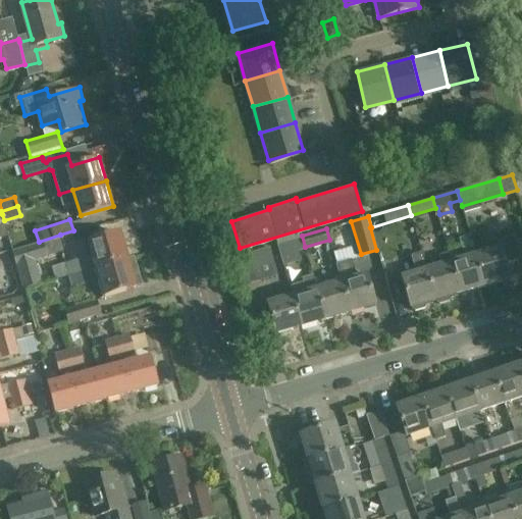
[(64,262),(67,272),(104,262),(127,255),(119,229),(86,239),(90,254),(64,262)]
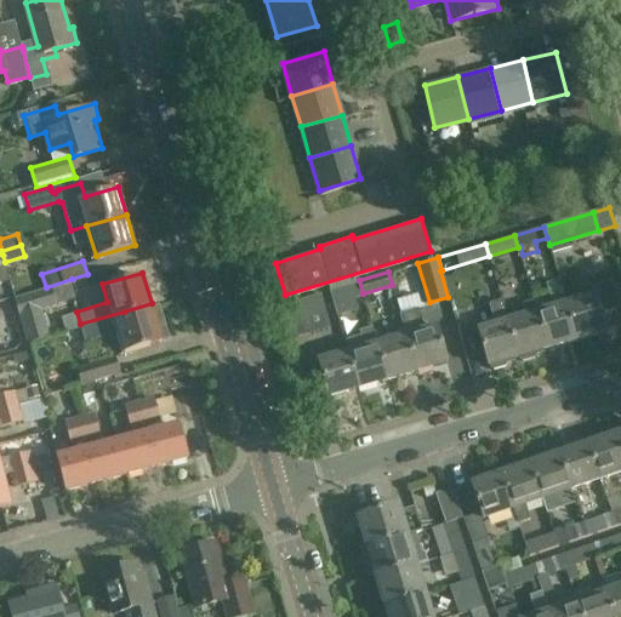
[(546,281),(553,304),(536,309),(547,346),(576,336),(565,301),(558,278),(546,281)]
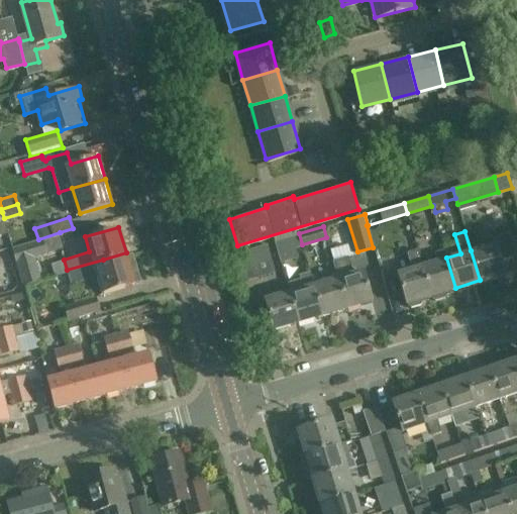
[(471,250),(480,280),(504,273),(500,260),(516,254),(508,231),(493,235),(496,243),(471,250)]
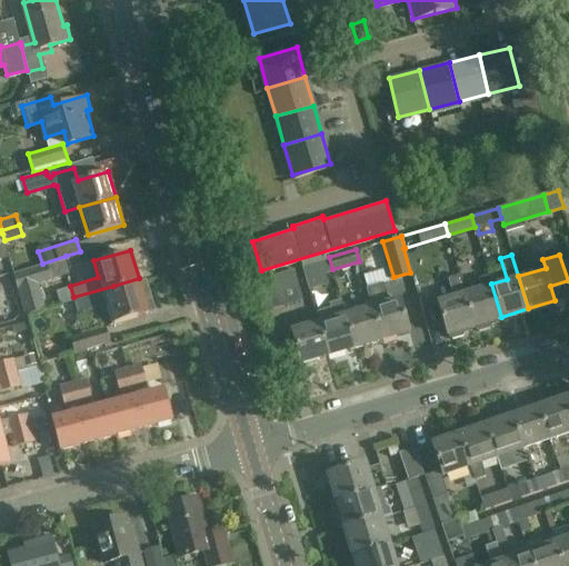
[(70,270),(66,256),(42,264),(13,272),(26,313),(46,306),(38,281),(70,270)]
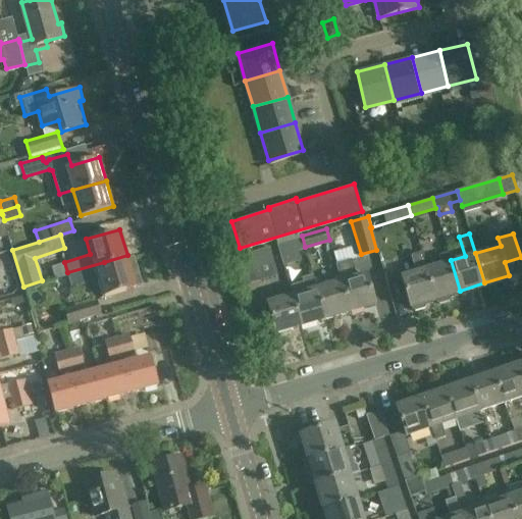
[(280,254),(305,247),(302,236),(293,239),(277,243),(280,254)]
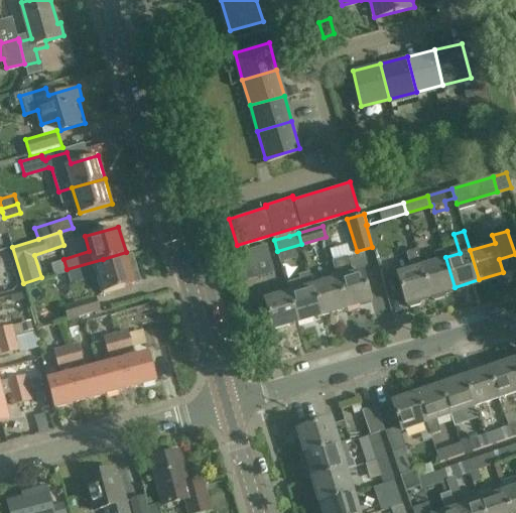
[(244,274),(256,271),(253,258),(268,254),(265,243),(238,251),(244,274)]
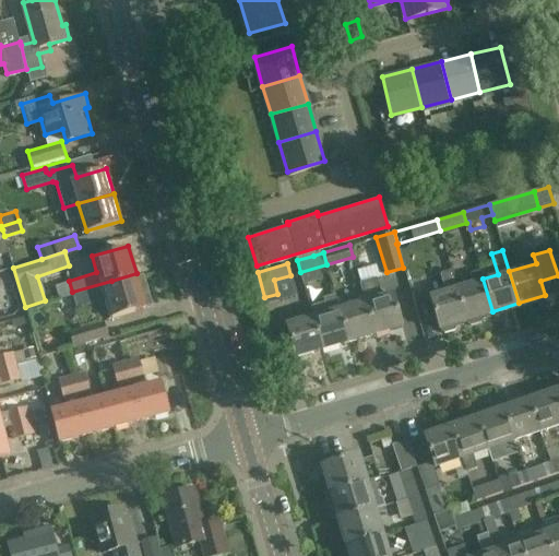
[(492,311),(483,279),(478,263),(467,267),(472,282),(458,287),(466,319),(467,320),(471,322),(482,319),(484,316),(483,314),(492,311)]
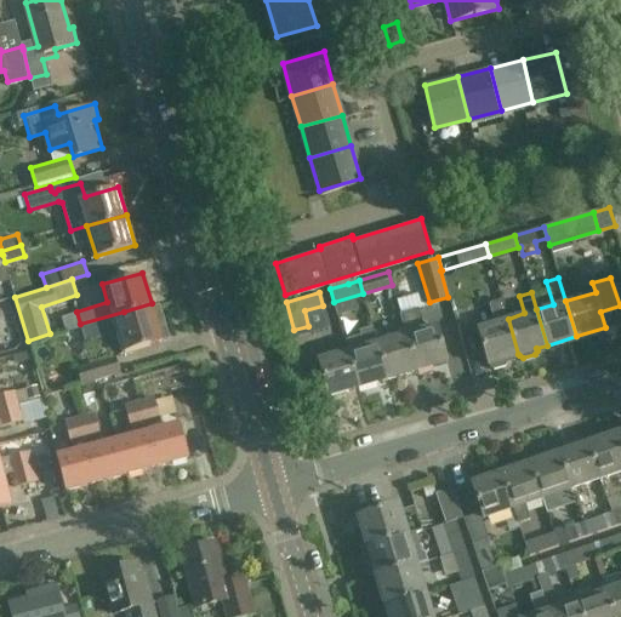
[(518,354),(508,319),(501,297),(489,301),(495,323),(478,327),(488,363),(489,363),(489,364),(494,366),(506,363),(507,359),(507,356),(518,354)]
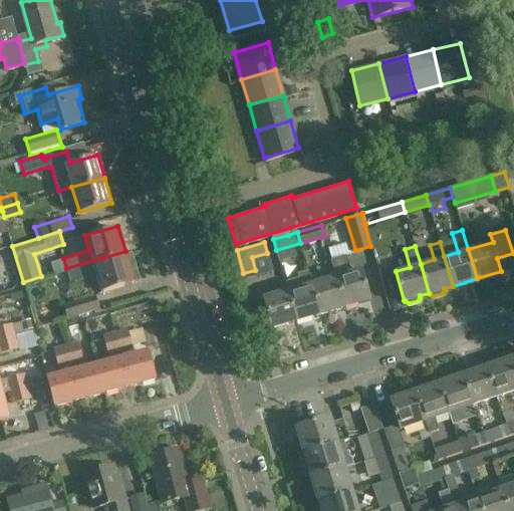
[(129,262),(125,251),(102,258),(66,268),(67,270),(71,281),(95,273),(100,290),(134,280),(134,279),(139,278),(134,260),(129,262)]
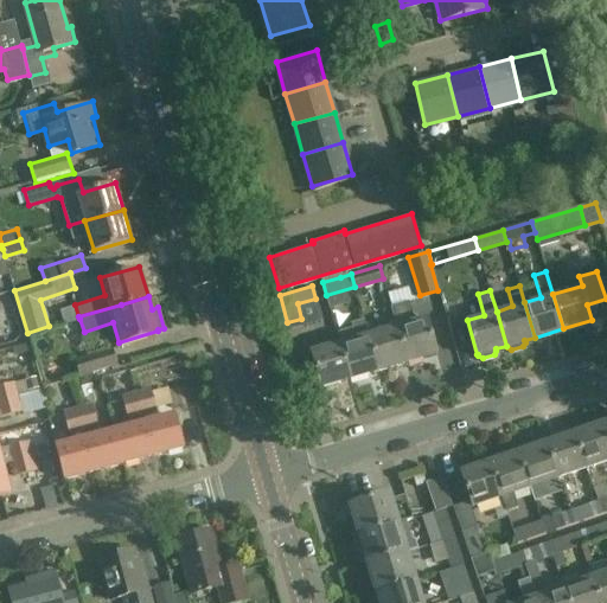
[(426,316),(415,319),(410,300),(390,305),(396,325),(407,360),(435,352),(426,316)]
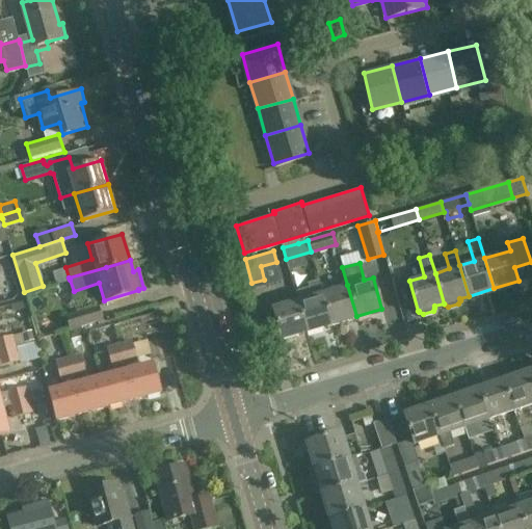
[(70,280),(69,278),(65,267),(53,271),(57,283),(70,280)]
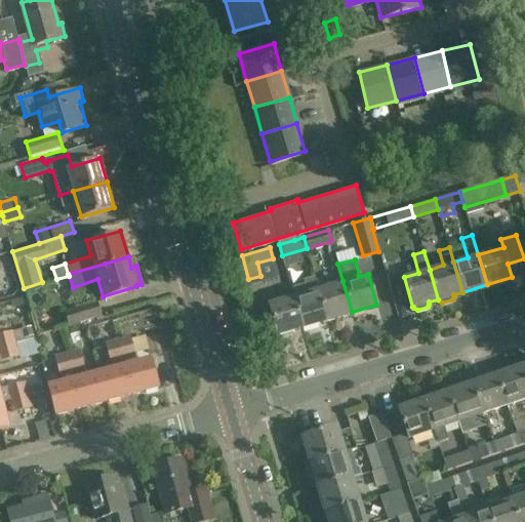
[(352,312),(342,281),(319,288),(327,319),(352,312)]
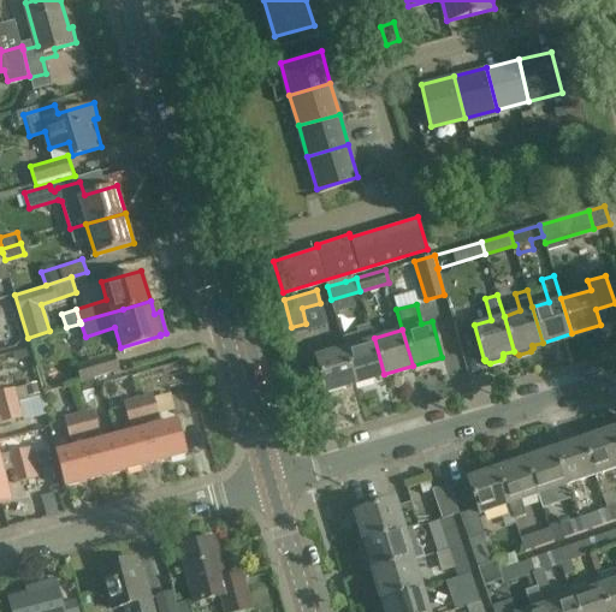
[(384,374),(374,338),(344,346),(355,382),(384,374)]
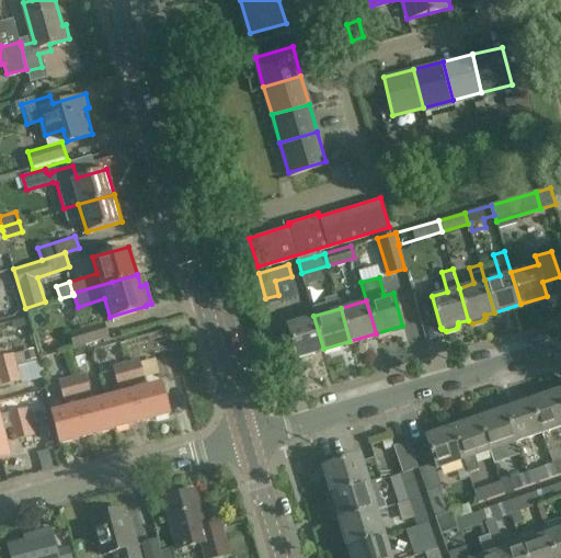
[(323,349),(313,316),(287,323),(297,356),(323,349)]
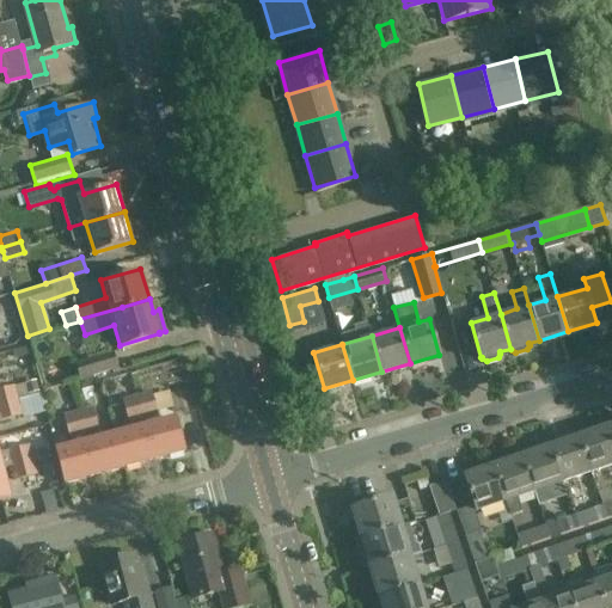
[(80,376),(118,364),(114,350),(75,361),(80,376)]
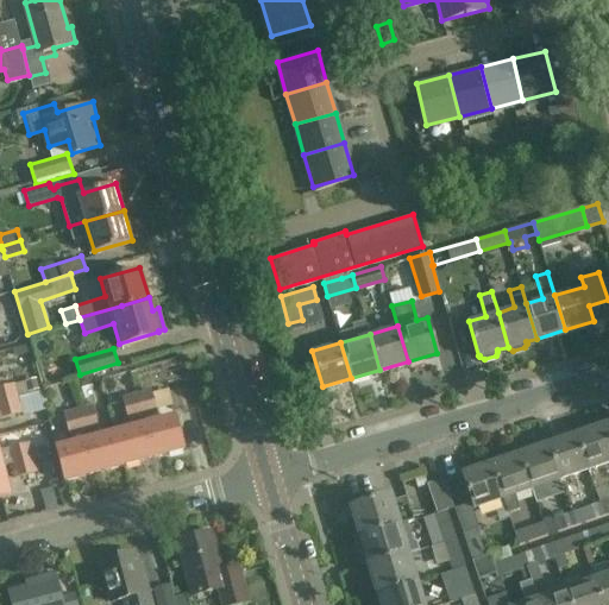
[(0,399),(18,395),(14,382),(0,384),(0,399)]
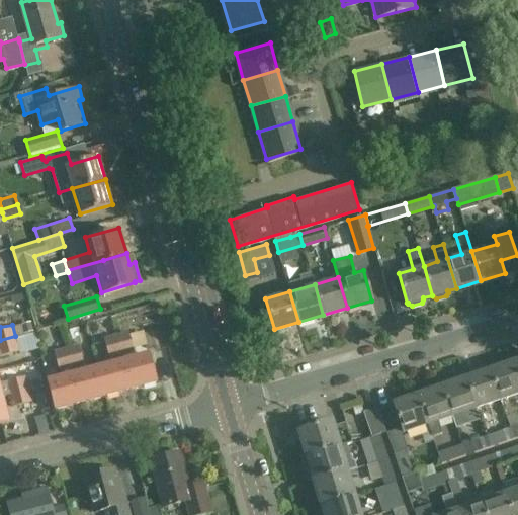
[(114,333),(120,352),(134,348),(128,329),(114,333)]
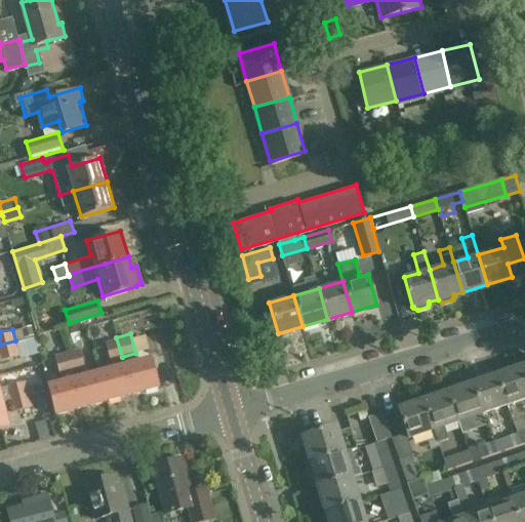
[(98,371),(106,399),(131,392),(124,364),(116,337),(106,340),(114,367),(98,371)]
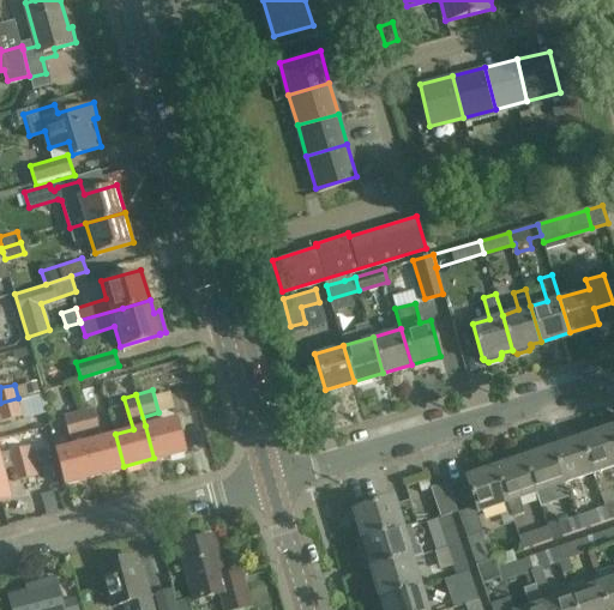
[(0,403),(0,418),(22,414),(18,398),(0,403)]
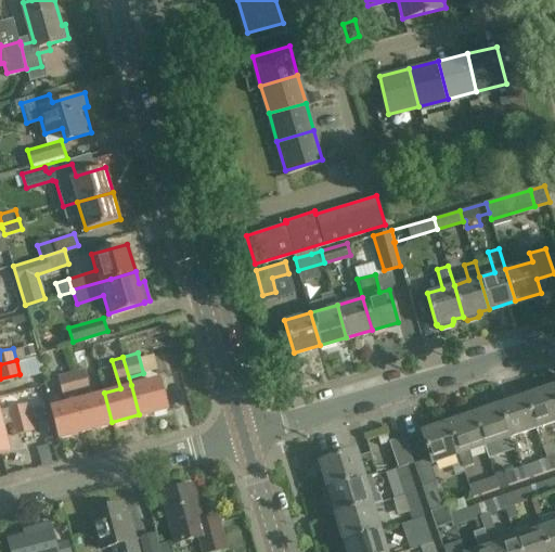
[(69,371),(86,429),(112,422),(104,393),(92,396),(84,367),(69,371)]
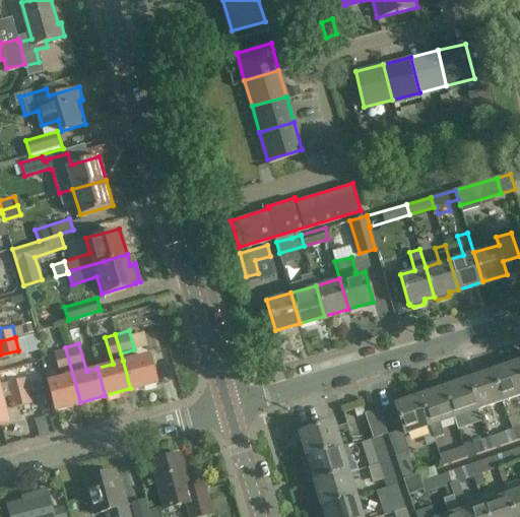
[(54,350),(62,378),(47,382),(54,409),(80,402),(65,347),(54,350)]
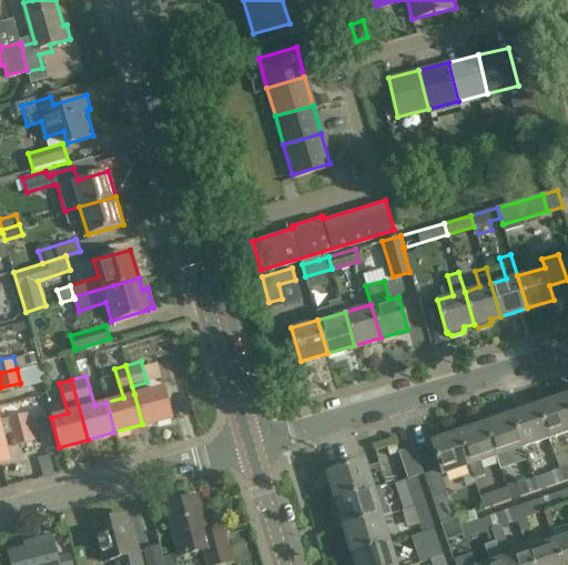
[(149,391),(134,394),(142,424),(170,416),(162,386),(149,391)]
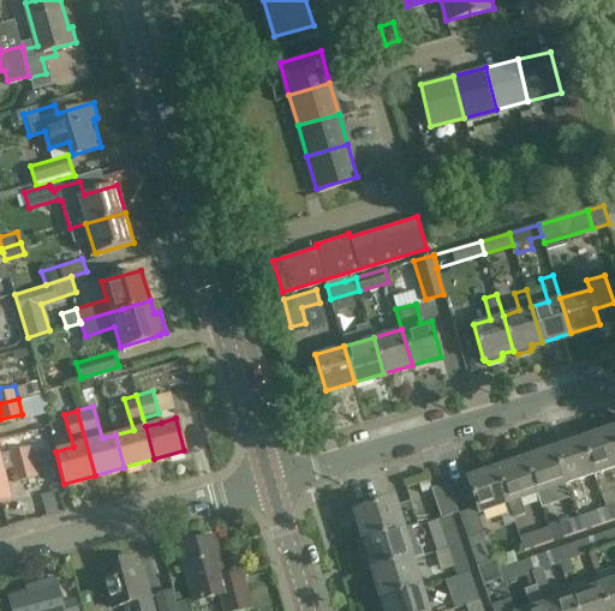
[(591,433),(581,437),(593,472),(614,465),(614,442),(610,427),(608,420),(589,427),(591,433)]
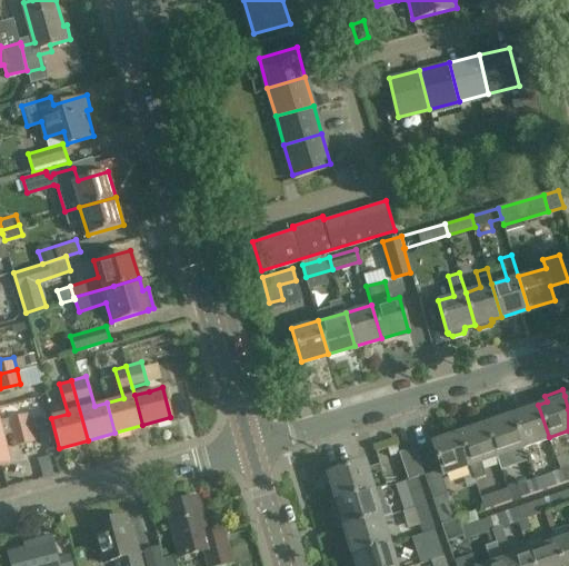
[(538,405),(511,414),(522,446),(549,437),(538,405)]
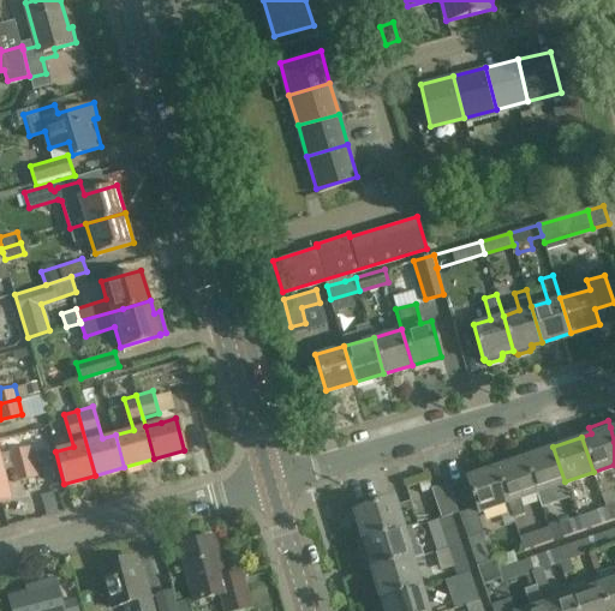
[(551,501),(547,489),(565,481),(553,447),(550,439),(531,447),(533,454),(524,456),(536,492),(541,505),(551,501)]
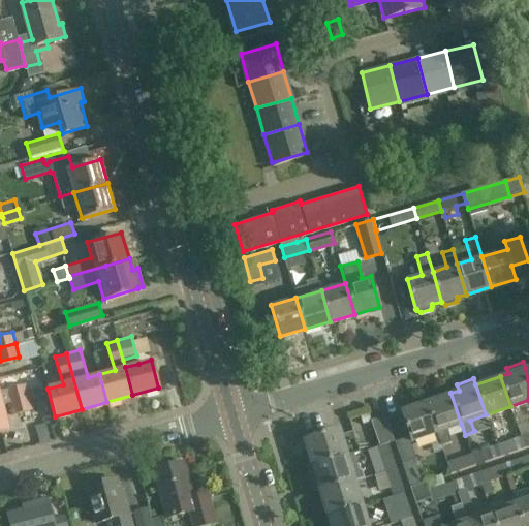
[(0,389),(0,403),(1,403),(9,401),(30,396),(26,382),(0,389)]
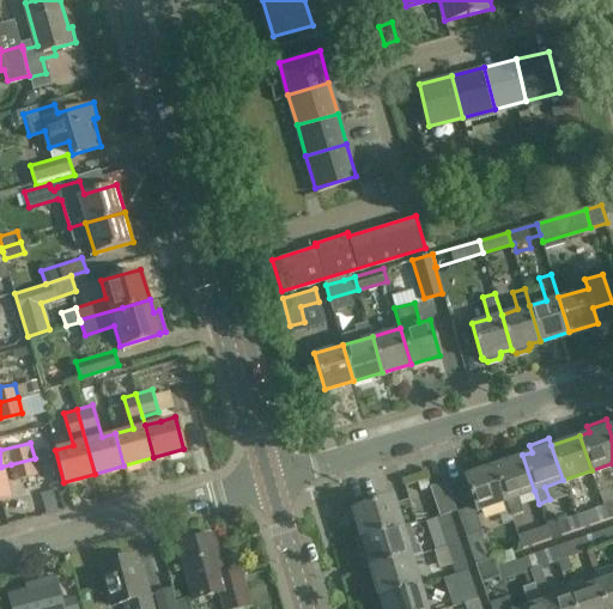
[(522,455),(493,464),(505,500),(510,513),(522,510),(517,495),(534,491),(522,455)]
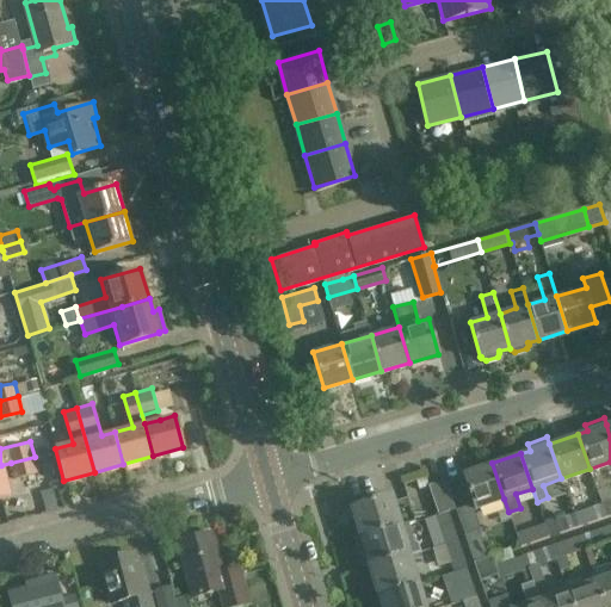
[(38,471),(35,457),(11,463),(14,477),(29,474),(38,471)]
